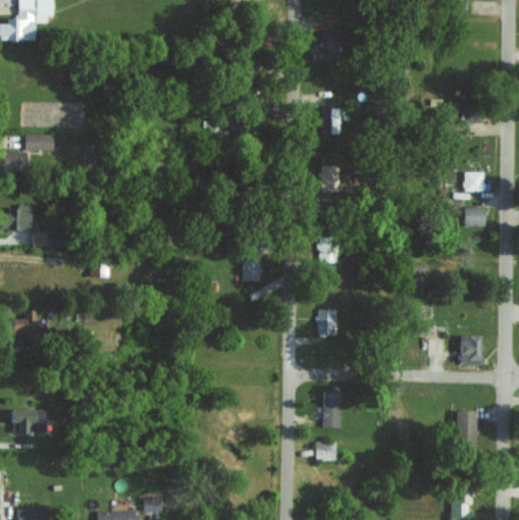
[(51,0),(17,0),(18,18),(9,18),(9,23),(0,23),(0,40),(35,41),(36,22),(51,22),(51,0)]
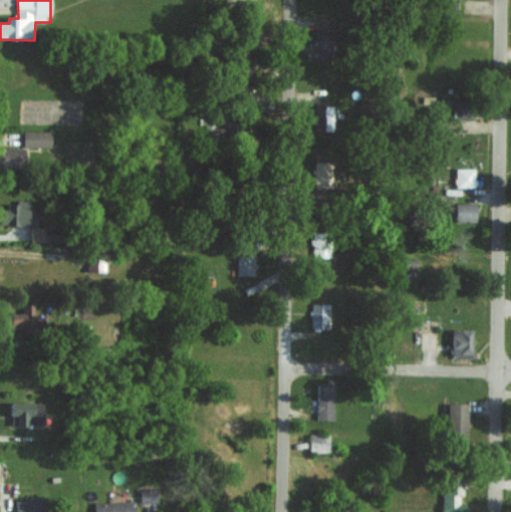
[(316,57),(333,60),(337,36),(320,33),(316,57)]
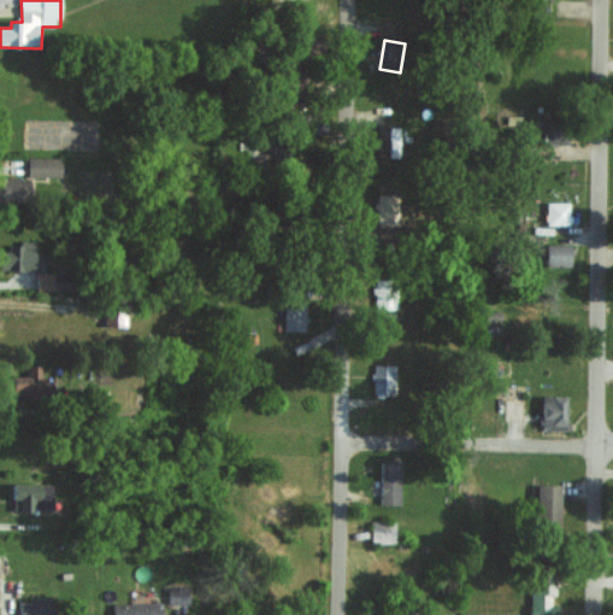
[(548,146),(571,145),(570,123),(548,123),(548,146)]
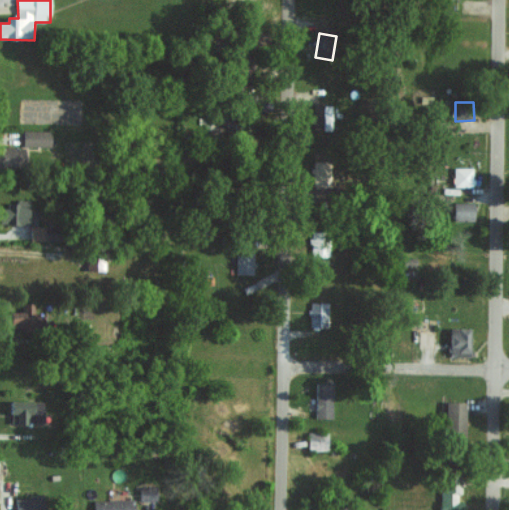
[(334,107),(315,106),(314,131),(333,132),(334,107)]
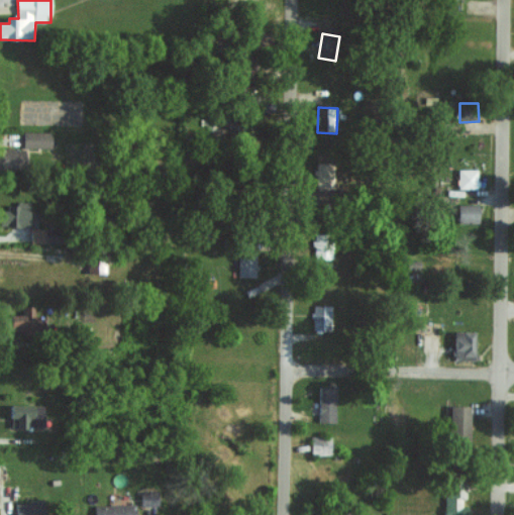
[(54,133),(25,133),(24,149),(53,149),(54,133)]
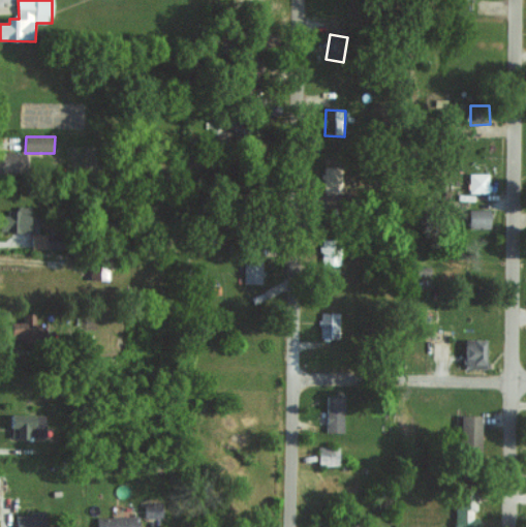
[(0,174),(25,175),(25,154),(0,153),(0,174)]
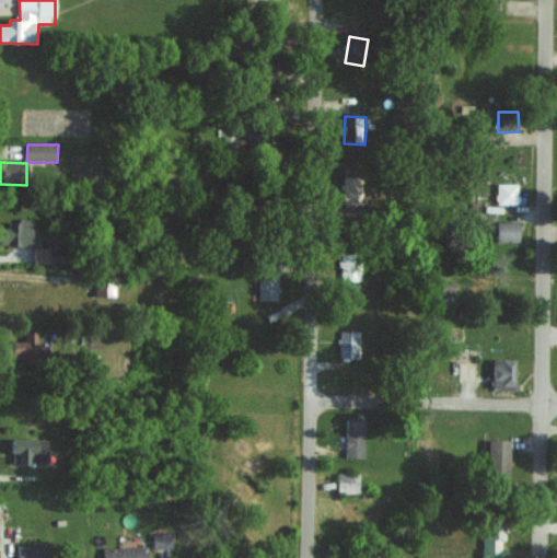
[(363,207),(363,177),(344,177),(343,207),(363,207)]
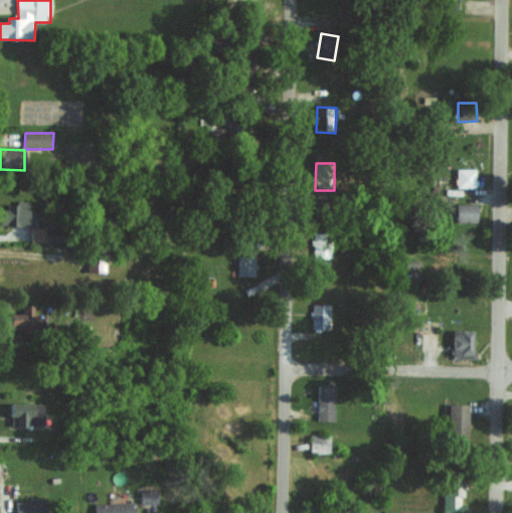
[(477,171),(459,170),(458,189),(477,189),(477,171)]
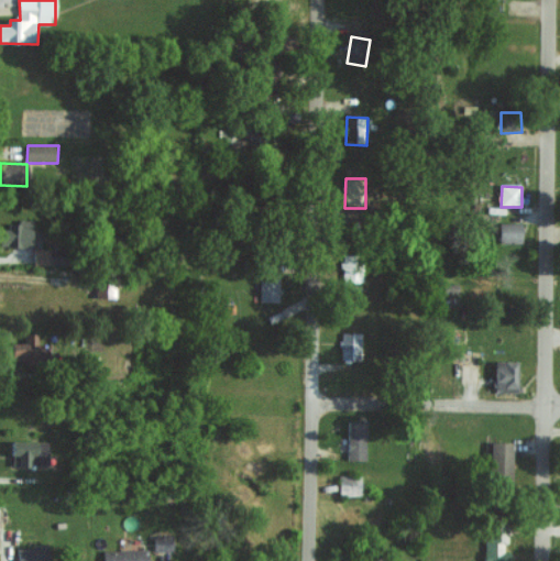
[(0,249),(43,249),(43,232),(34,232),(34,222),(9,223),(10,230),(0,230),(0,249)]
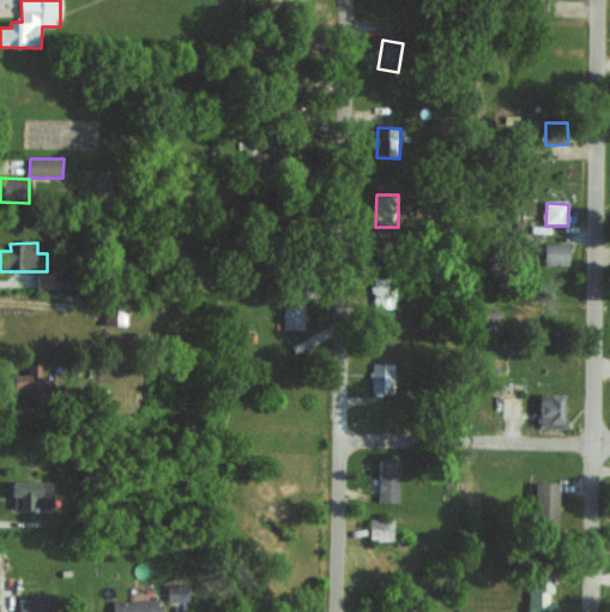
[(571,245),(545,245),(545,267),(569,267),(571,245)]
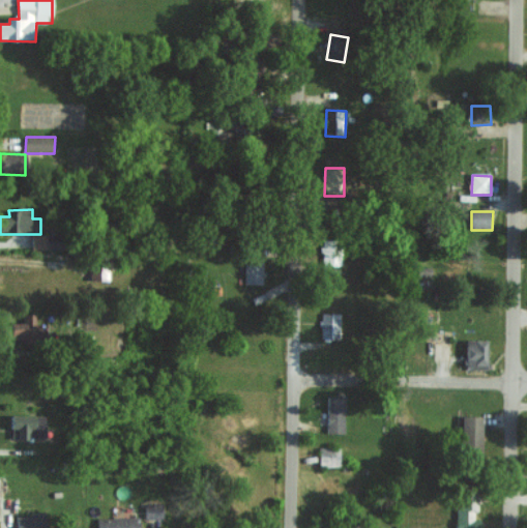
[(47,235),(33,236),(33,251),(48,251),(47,235)]
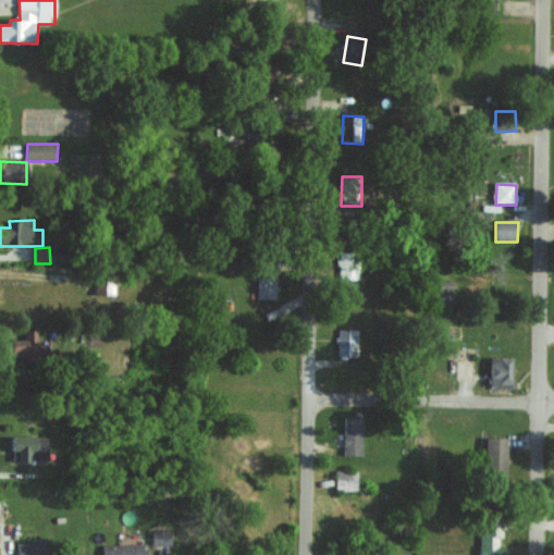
[(359,280),(358,254),(341,255),(342,281),(359,280)]
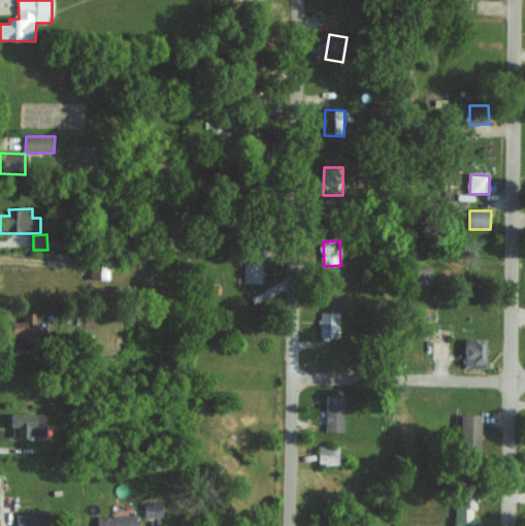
[(244,285),(263,285),(263,258),(244,258),(244,285)]
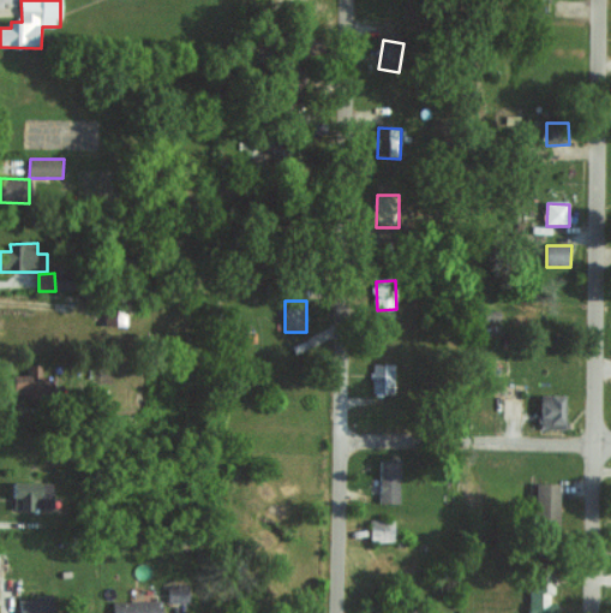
[(396,396),(396,365),(375,364),(373,394),(396,396)]
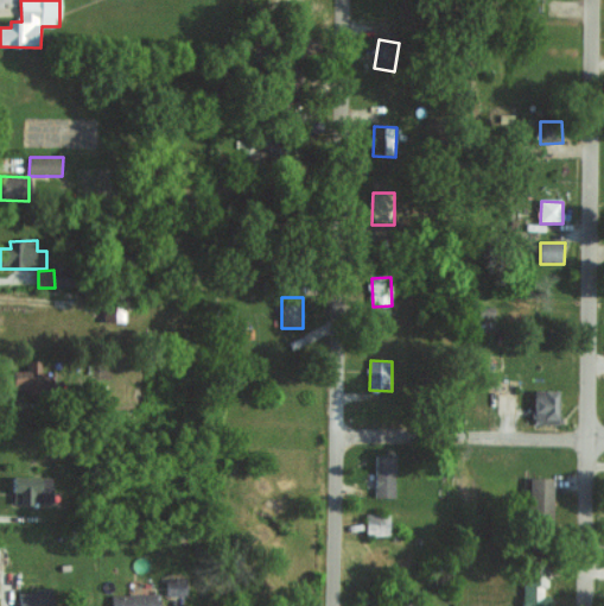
[(42,361),(27,363),(27,372),(10,373),(11,390),(49,389),(49,378),(43,378),(42,361)]
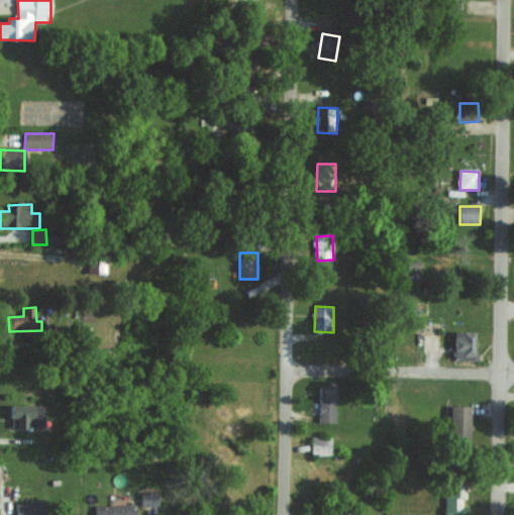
[(476,362),(477,333),(455,332),(455,361),(476,362)]
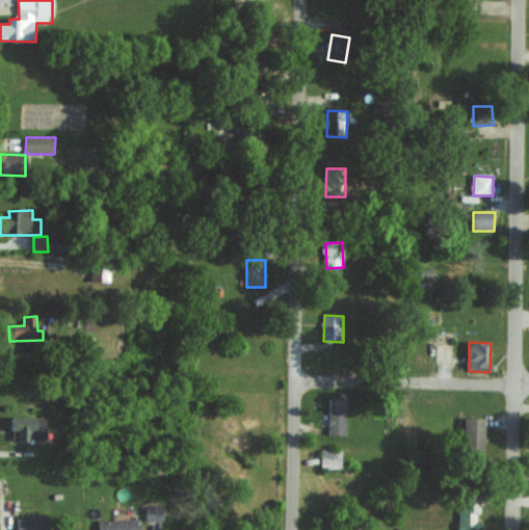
[(347,436),(347,399),(329,399),(329,436),(347,436)]
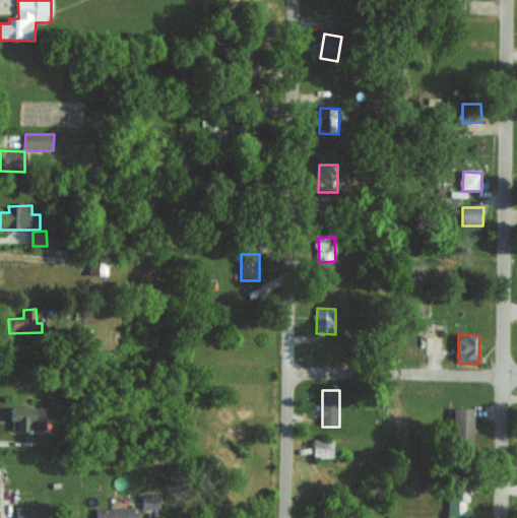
[(12,432),(45,432),(46,409),(12,408),(12,432)]
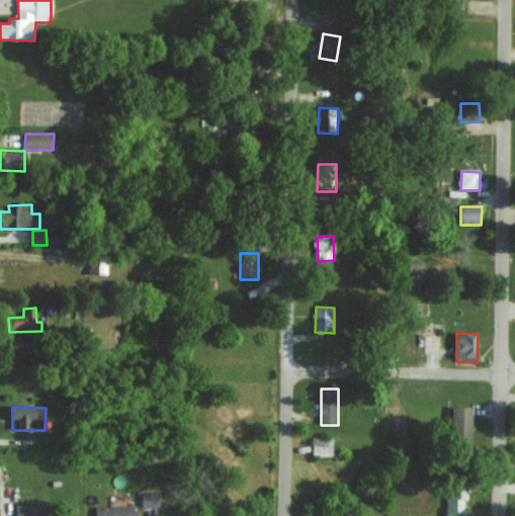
[(474,409),(453,408),(452,439),(473,440),(474,409)]
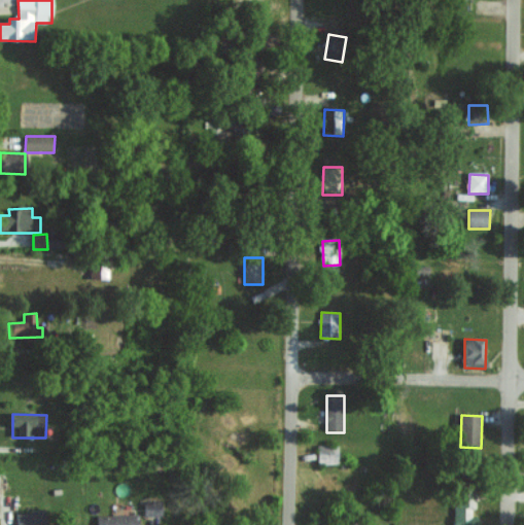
[(318,465),(337,465),(337,447),(319,447),(318,465)]
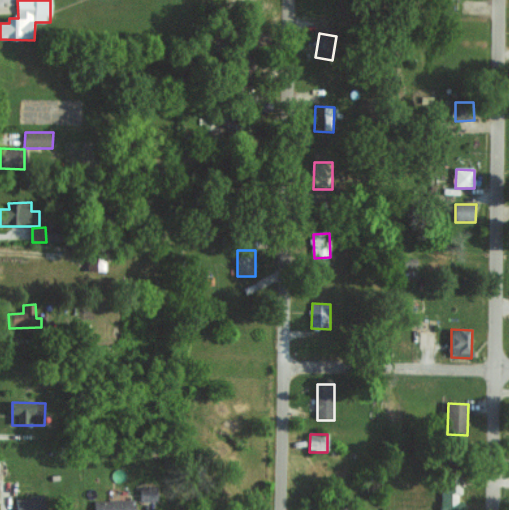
[(465,509),(465,502),(462,502),(462,475),(443,474),(442,509),(465,509)]
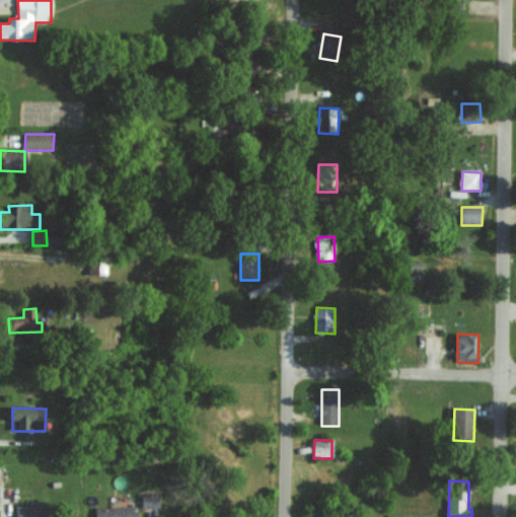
[(143,510),(160,510),(159,495),(143,495),(143,510)]
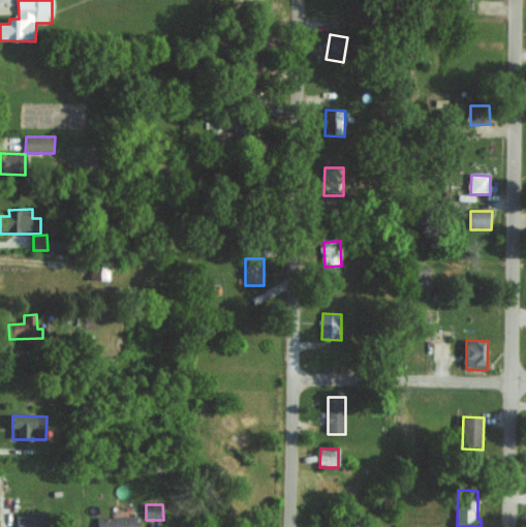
[(43,526),(43,515),(19,516),(19,526),(43,526)]
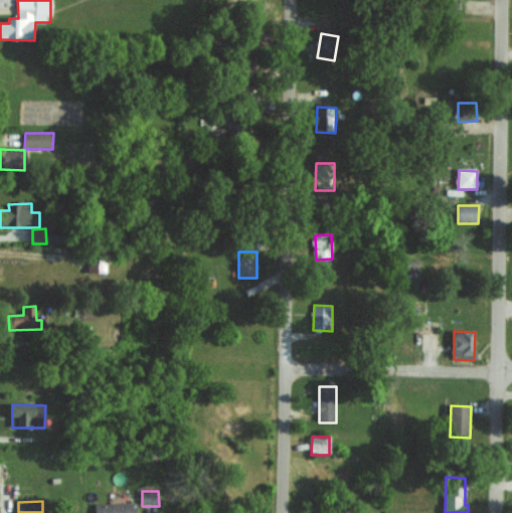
[(137,512),(137,504),(96,505),(96,512),(137,512)]
